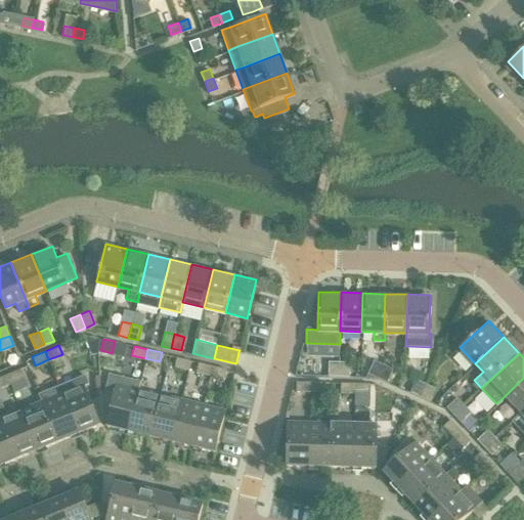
[(188,369),(191,359),(176,356),(174,365),(188,369)]
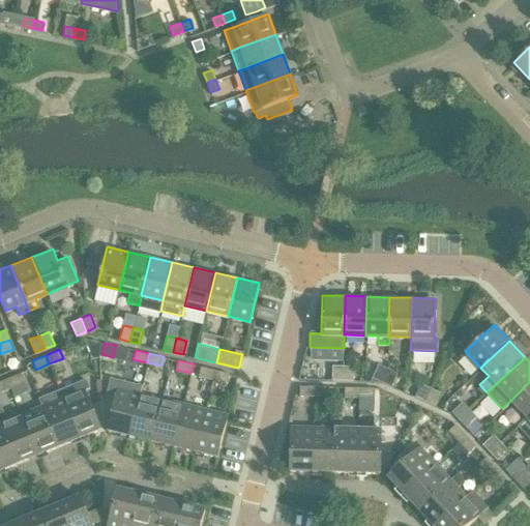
[(381,380),(387,367),(378,362),(372,376),(381,380)]
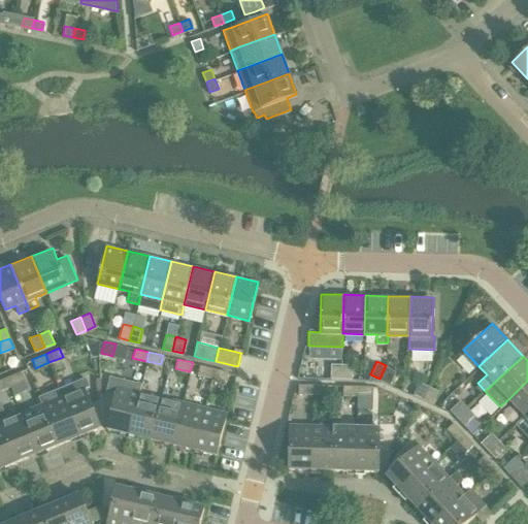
[(341,378),(341,363),(331,363),(330,378),(341,378)]
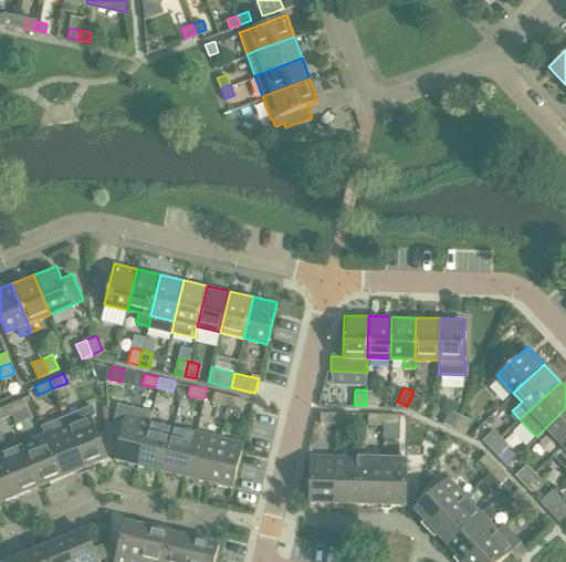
[(377,405),(377,389),(366,389),(366,405),(377,405)]
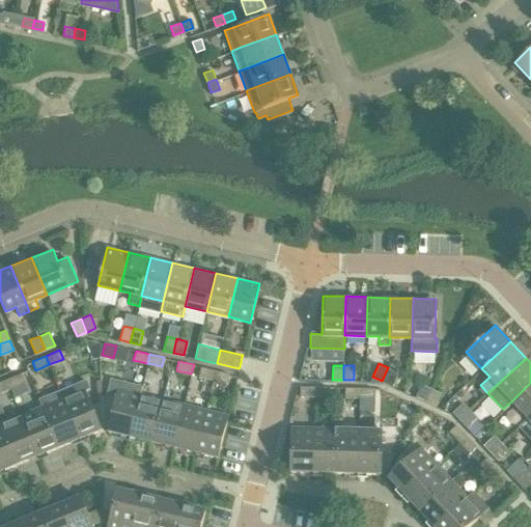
[(213,379),(215,369),(201,366),(198,376),(213,379)]
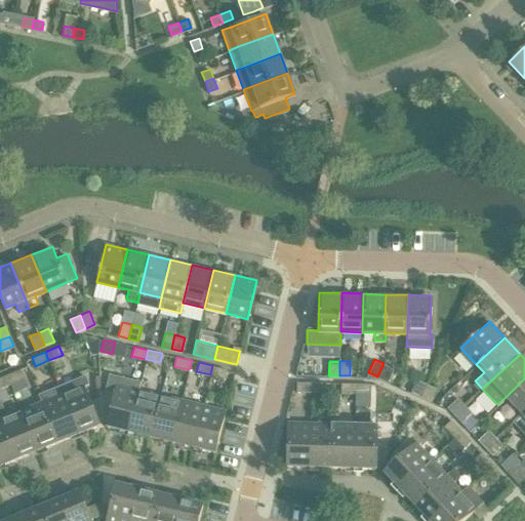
[(388,381),(393,368),(384,363),(377,376),(388,381)]
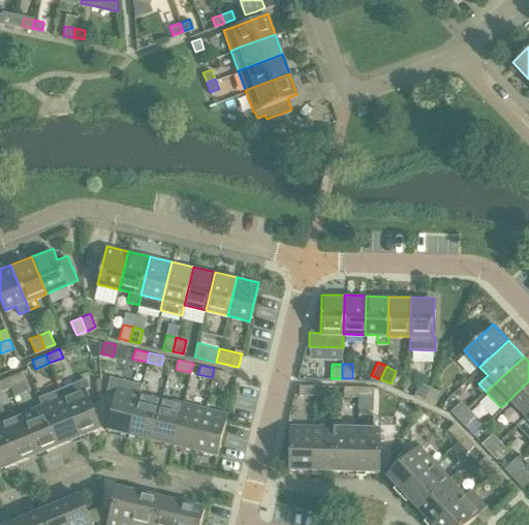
[(226,381),(228,372),(214,368),(212,377),(226,381)]
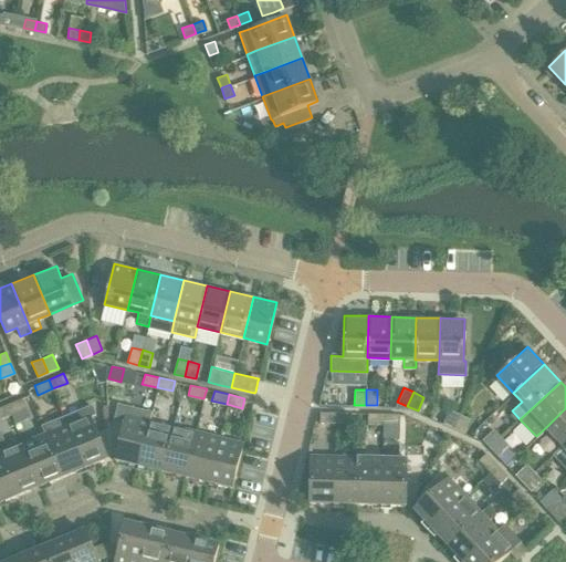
[(11,413),(25,407),(22,397),(7,404),(11,413)]
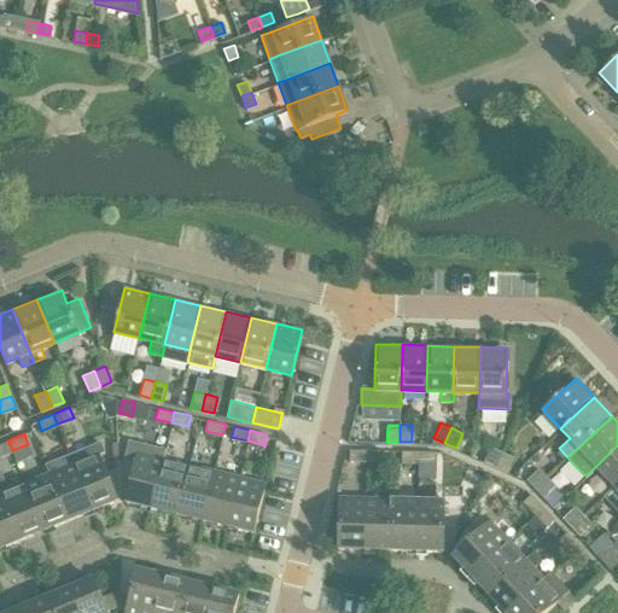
[(129,438),(123,459),(134,462),(126,501),(151,507),(163,457),(165,448),(129,438)]
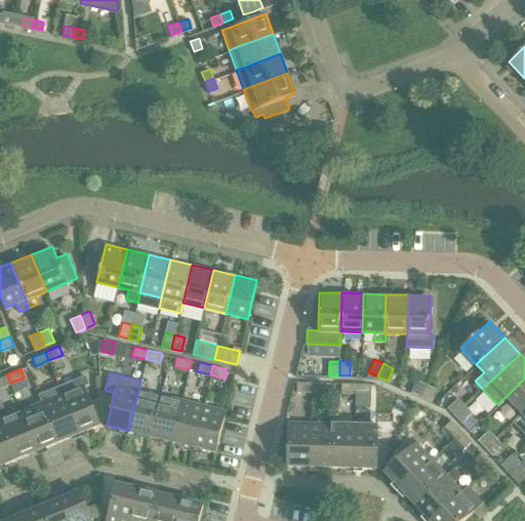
[(58,384),(62,393),(78,433),(99,424),(83,384),(88,382),(85,373),(58,384)]
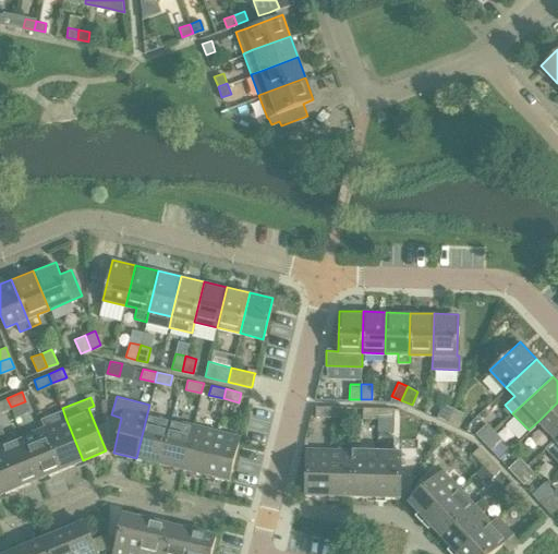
[(0,411),(11,407),(7,398),(0,400),(0,411)]
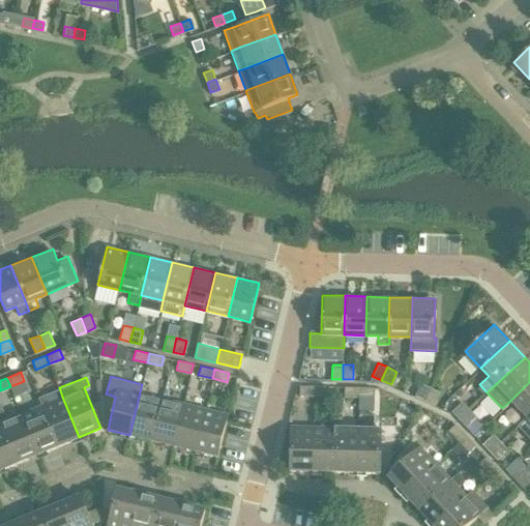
[(424,400),(430,386),(420,382),(414,396),(424,400)]
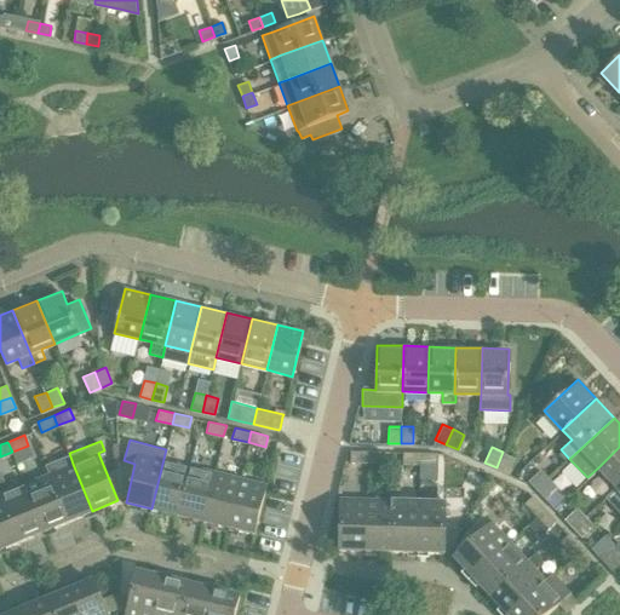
[(619,447),(598,467),(615,487),(619,482),(619,447)]
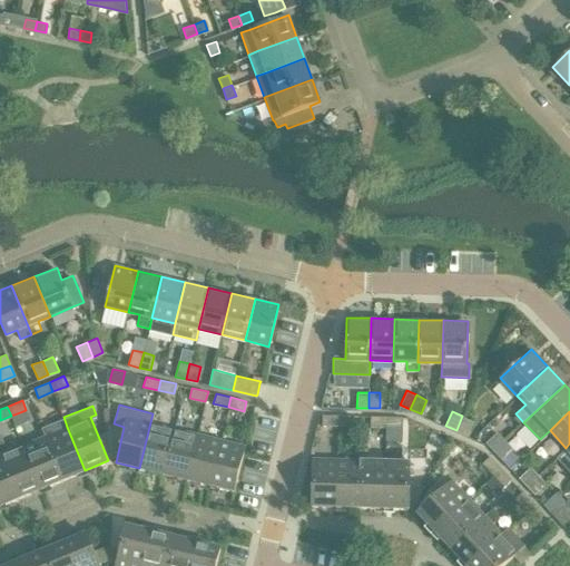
[(337,425),(337,415),(322,415),(322,425),(337,425)]
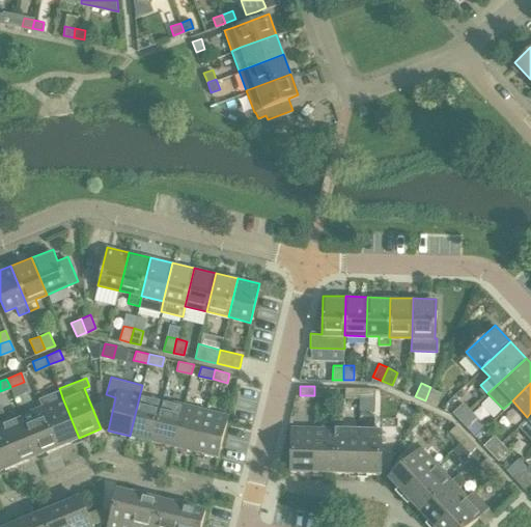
[(329,396),(330,386),(314,386),(314,395),(329,396)]
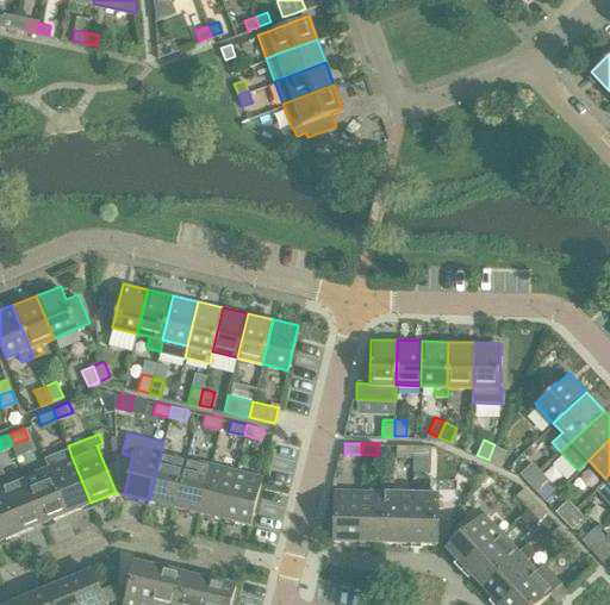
[(414,455),(414,444),(396,444),(396,455),(414,455)]
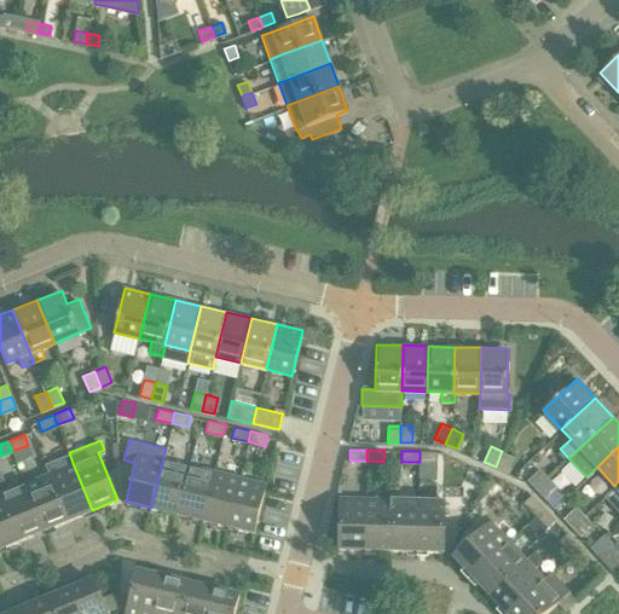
[(437,463),(437,451),(420,451),(420,462),(437,463)]
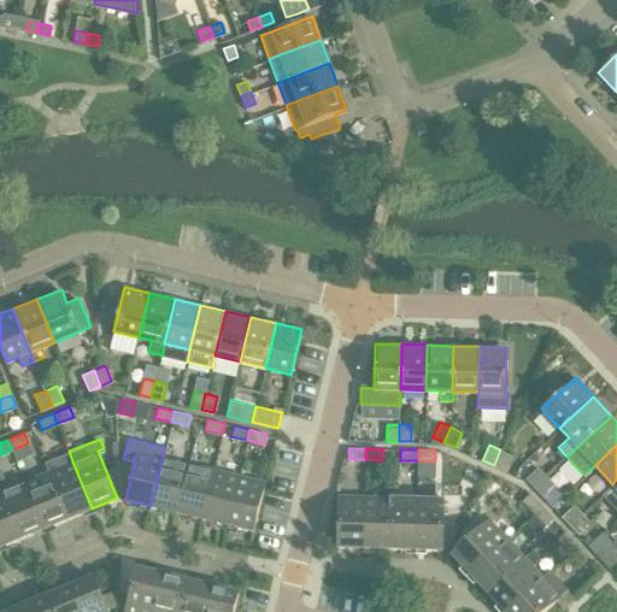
[(505,470),(512,454),(500,449),(494,465),(505,470)]
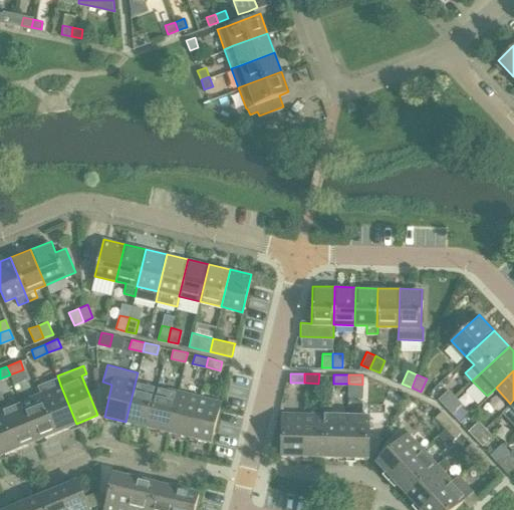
[(56,432),(76,424),(60,385),(57,375),(37,384),(40,393),(56,432)]
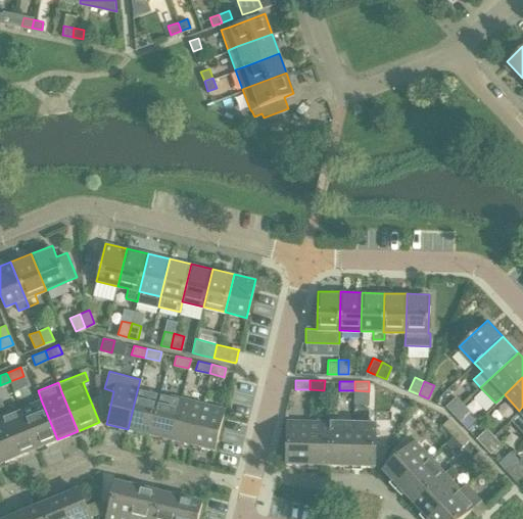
[(138,387),(128,429),(149,434),(159,392),(138,387)]
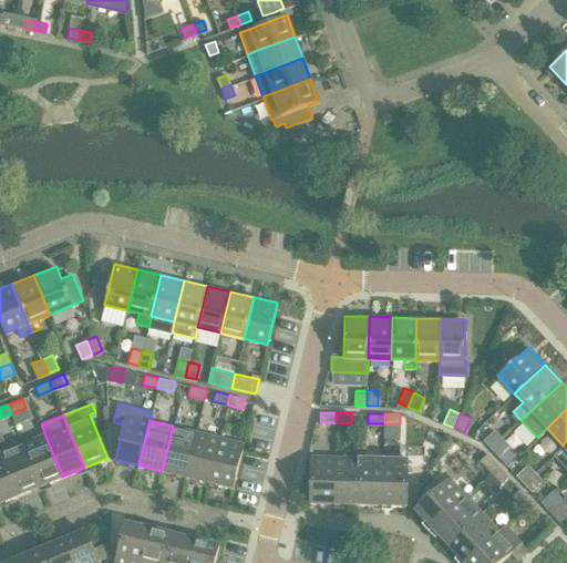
[(173,426),(162,471),(185,477),(186,477),(196,431),(173,426)]
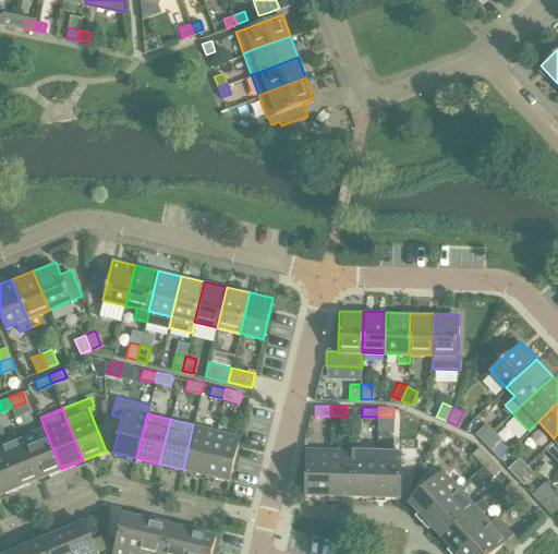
[(483,441),(495,430),(487,422),(475,432),(483,441)]
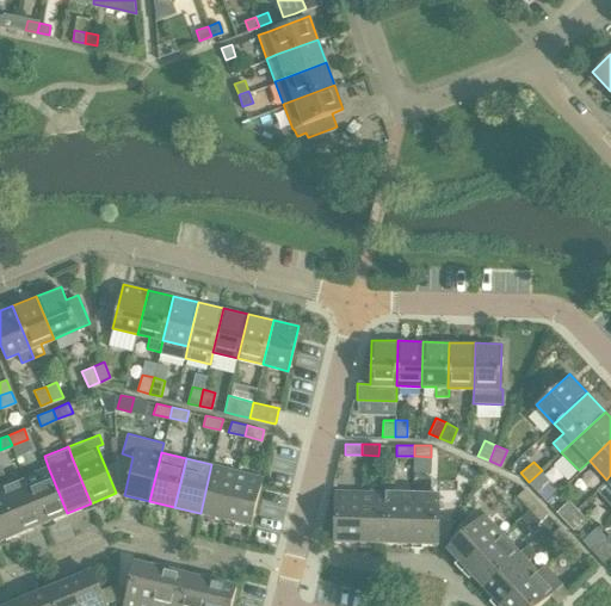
[(211,464),(201,513),(224,519),(226,519),(236,470),(211,464)]
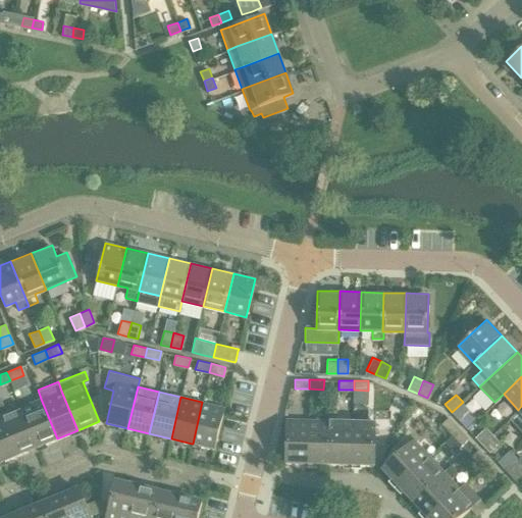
[(37,447),(57,438),(41,399),(20,407),(37,447)]
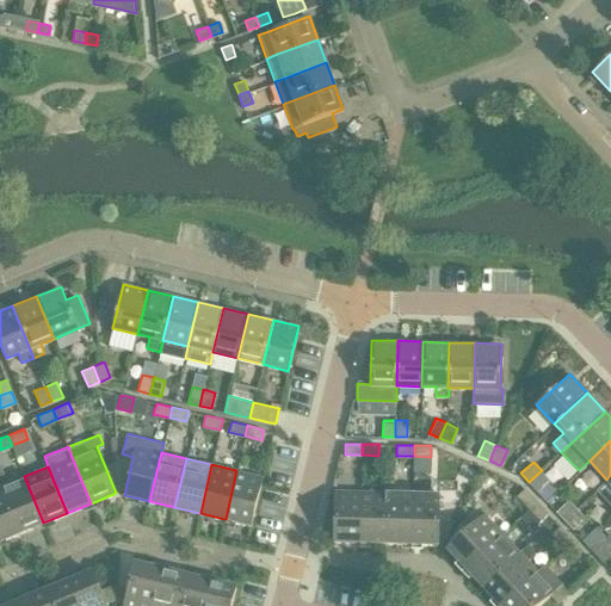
[(236,470),(226,519),(251,525),(263,477),(236,470)]
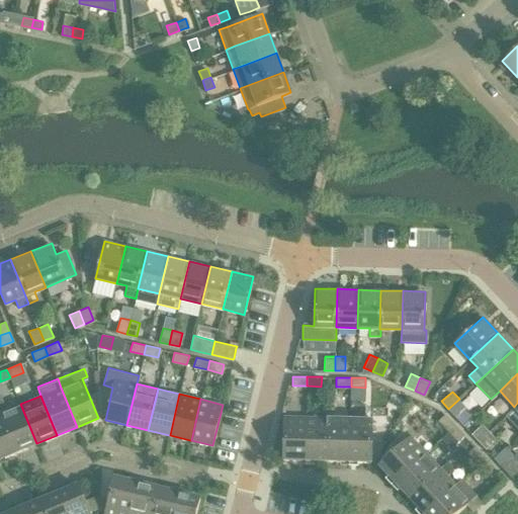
[(455,416),(466,407),(459,399),(448,409),(455,416)]
